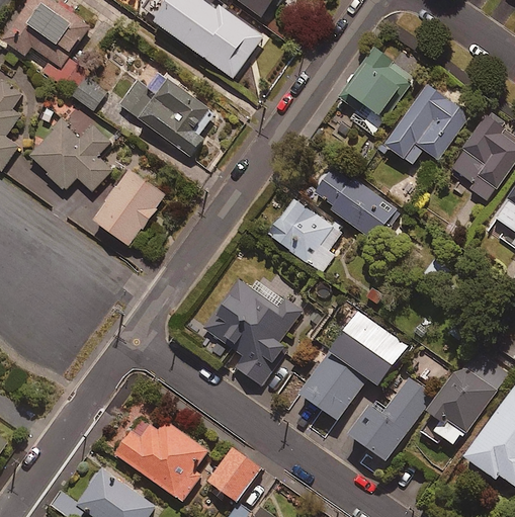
[(60,16),(37,0),(26,0),(0,37),(23,55),(30,46),(59,67),(89,25),(66,8),(60,16)]
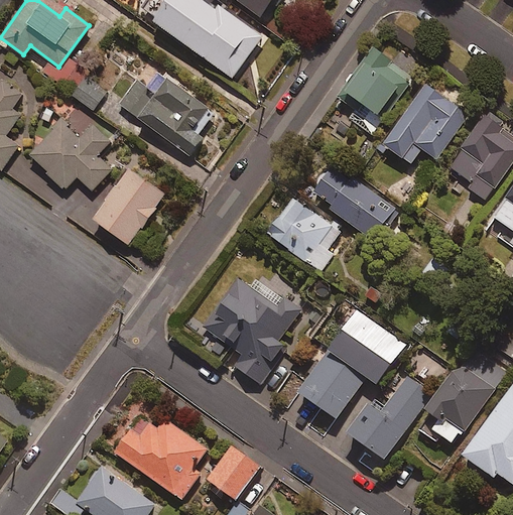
[(205,21),(175,0),(164,0),(151,19),(231,78),(261,36),(217,4),(205,21)]
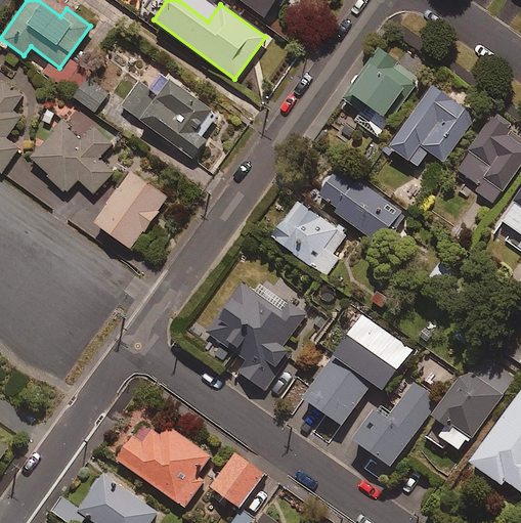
[(243,0),(264,15),(274,0),(243,0)]
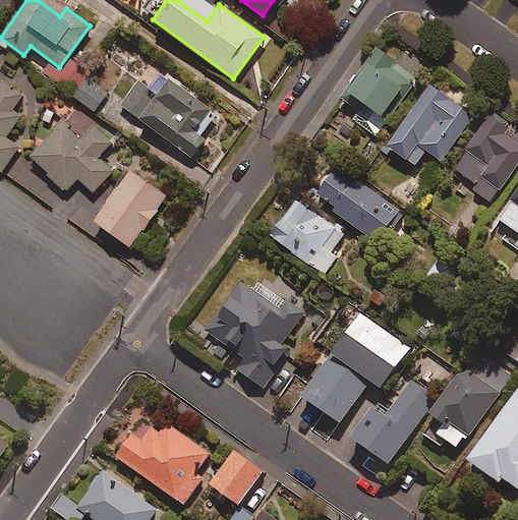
[(339,96),(356,110),(349,119),(372,137),(419,75),(378,45),(339,96)]
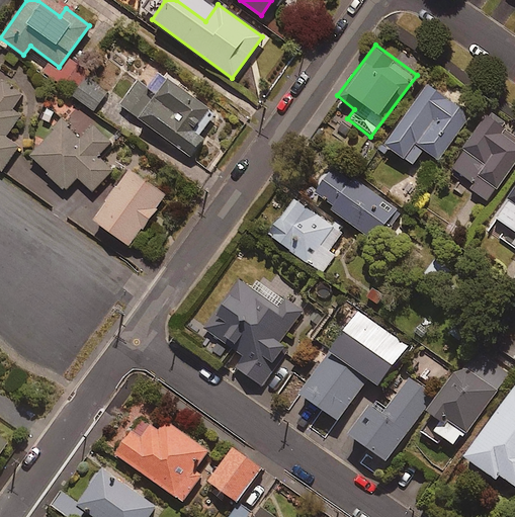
[(213,112),(164,74),(151,91),(137,80),(118,104),(188,156),(202,138),(197,134),(213,112)]
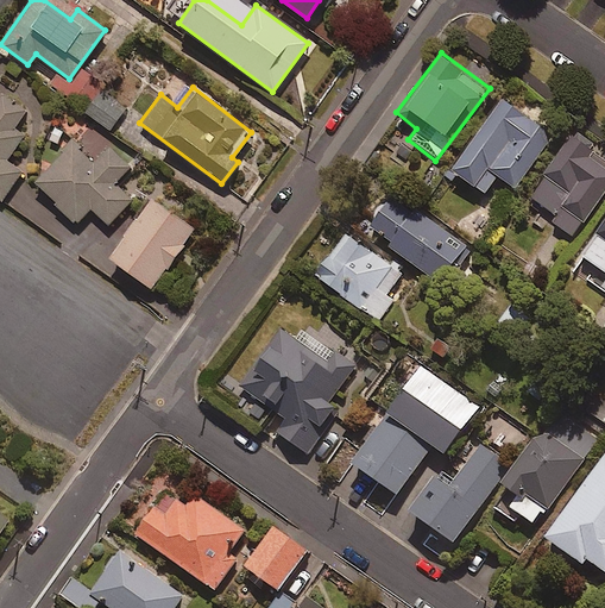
[(124,107),(100,91),(84,112),(108,130),(124,107)]
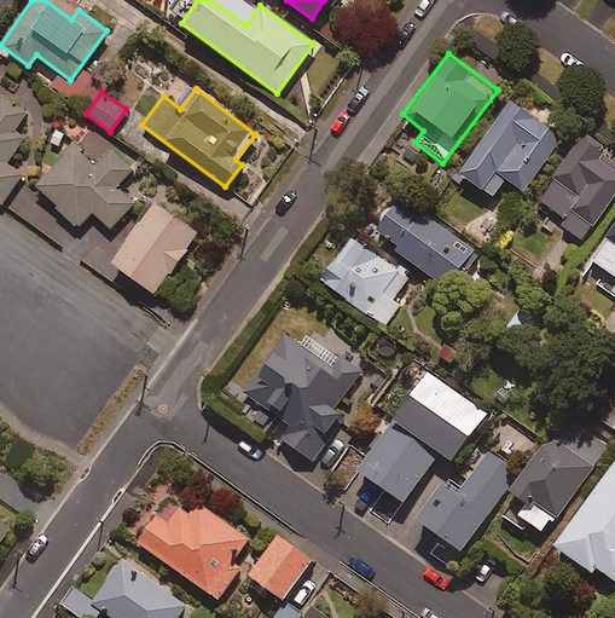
[(0,203),(19,174),(4,163),(21,138),(12,131),(24,113),(0,97),(0,203)]
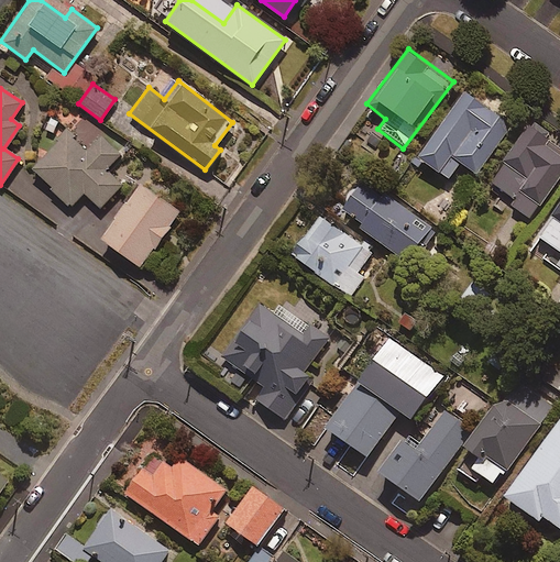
[(511,124),(474,98),(450,131),(441,124),(418,156),(448,178),(460,162),(475,174),(511,124)]
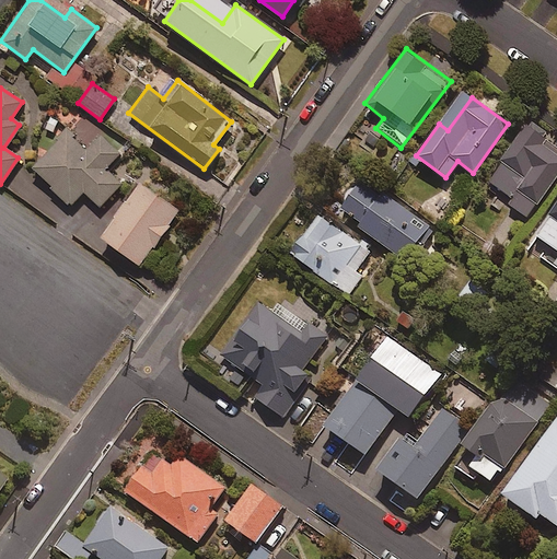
[(117,154),(83,118),(32,167),(68,205),(82,191),(97,206),(120,185),(104,167),(117,154)]
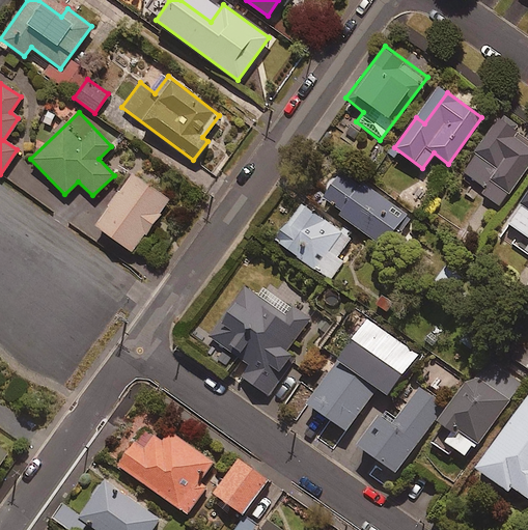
[(520,128),(501,115),(463,172),(484,187),(480,193),(499,205),(527,162),(527,145),(513,136),(520,128)]
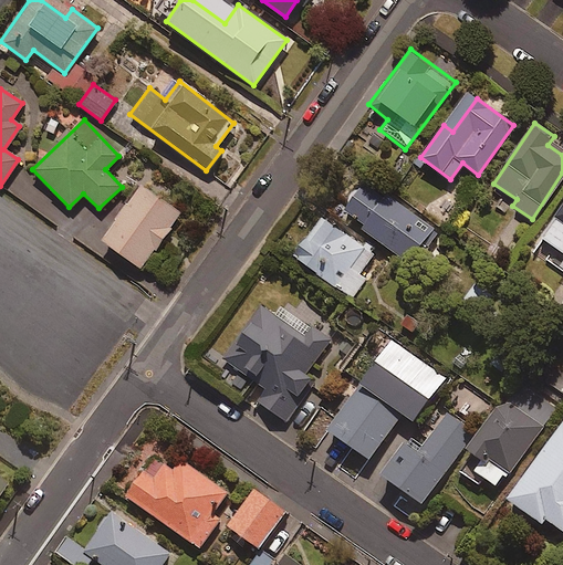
[(431,229),(360,177),(336,210),(407,262),(431,229)]
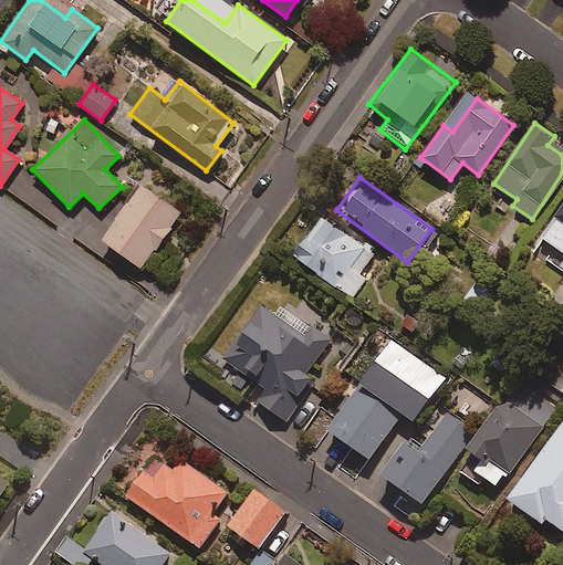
[(180,211),(142,184),(102,240),(141,268),(180,211)]
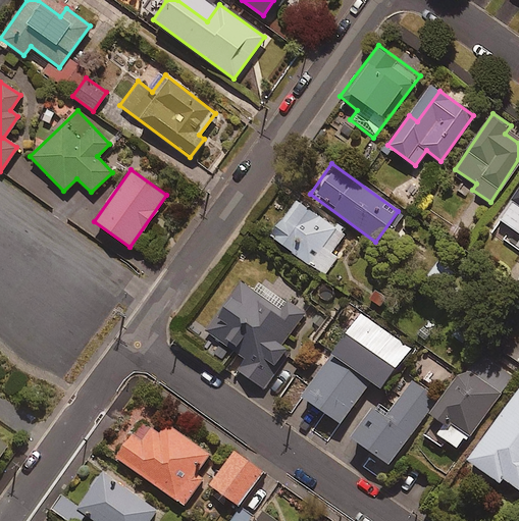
[(518,187),(489,230),(518,250),(518,187)]
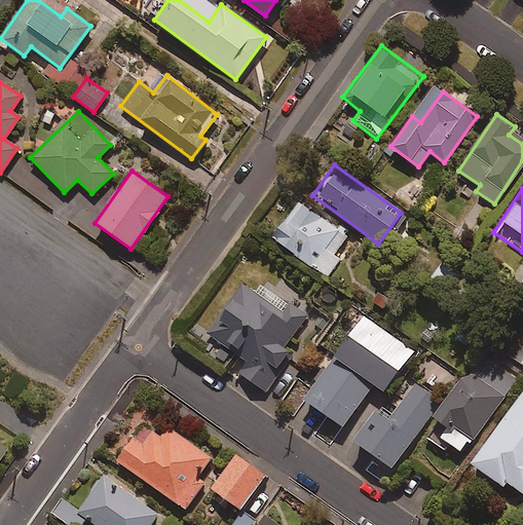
[(345,234),(298,201),(272,238),(326,276),(338,259),(332,255),(345,234)]
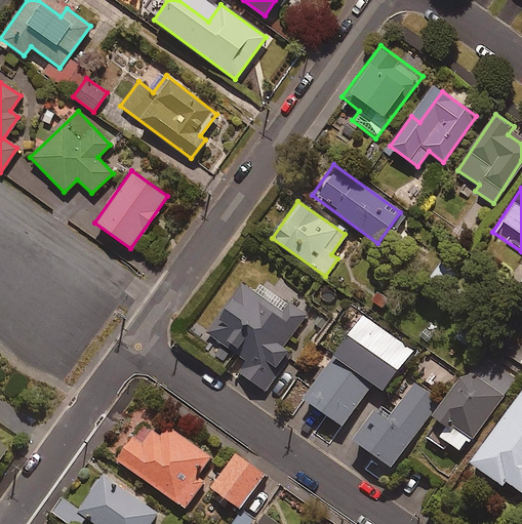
[(253,292),(240,283),(205,331),(245,361),(237,372),(264,391),(291,353),(282,346),(304,317),(259,284),(253,292)]
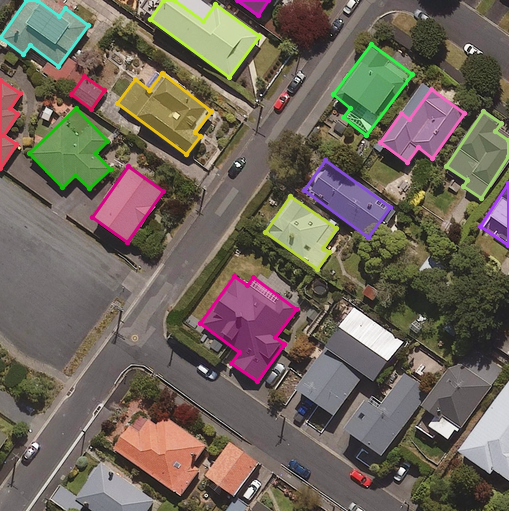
[(401,341),(352,307),(295,387),(333,415),(363,373),(373,381),(401,341)]
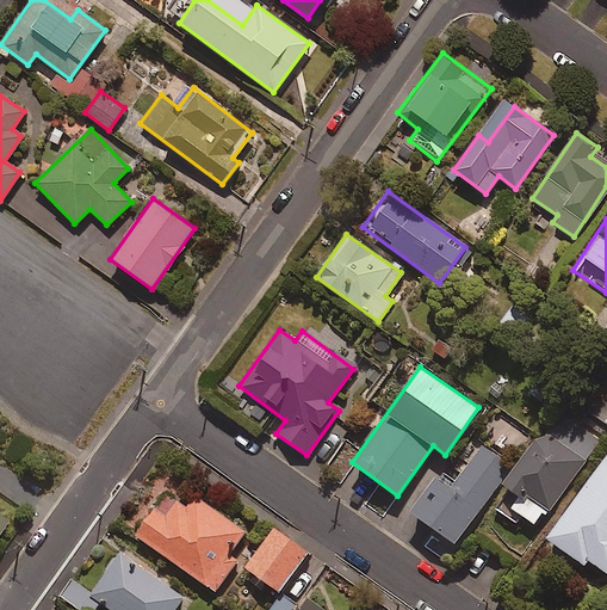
[(598,442),(558,412),(502,487),(509,493),(497,510),(515,523),(521,515),(536,525),(598,442)]
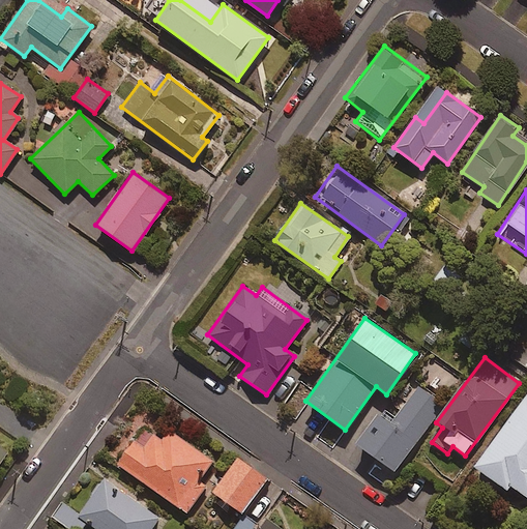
[(444,404),(418,385),(390,422),(378,414),(356,443),(396,471),(444,404)]
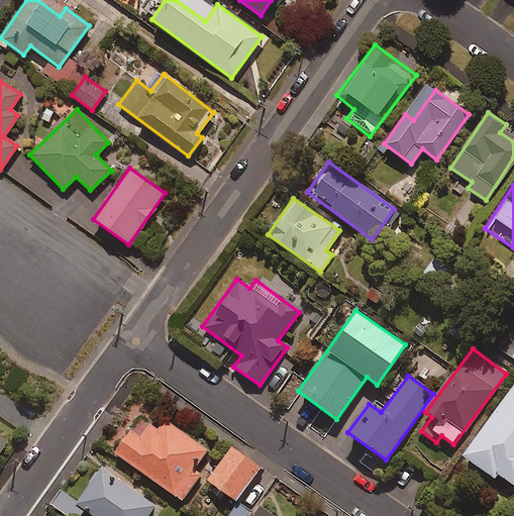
[(513,386),(512,386),(464,454),(495,477),(498,473),(513,484),(513,386)]
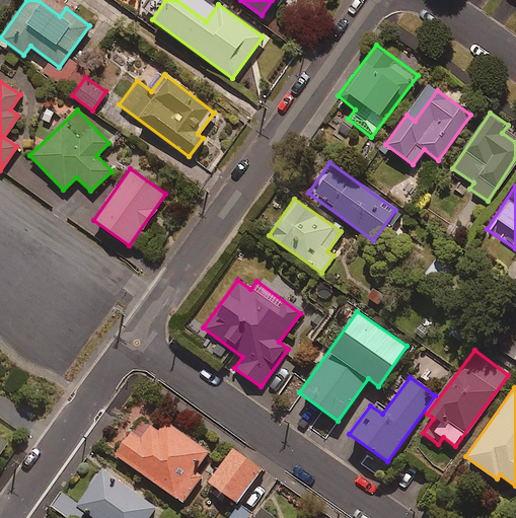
[(159,432),(141,419),(116,454),(181,502),(200,475),(193,470),(207,451),(166,422),(159,432)]
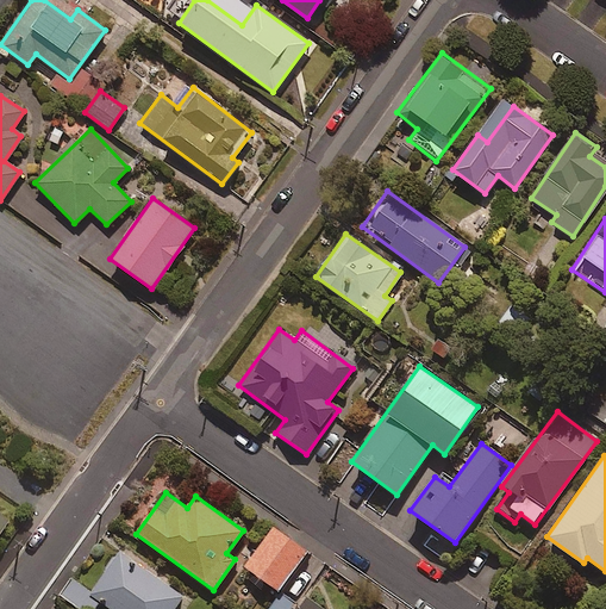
[(305,551),(272,527),(244,565),(277,590),(305,551)]
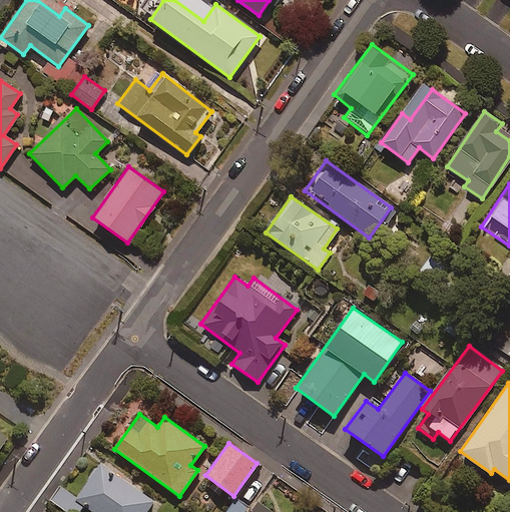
[(64,511),(77,511),(81,507),(88,511),(145,511),(152,502),(99,464),(77,497),(59,484),(48,501),(64,511)]
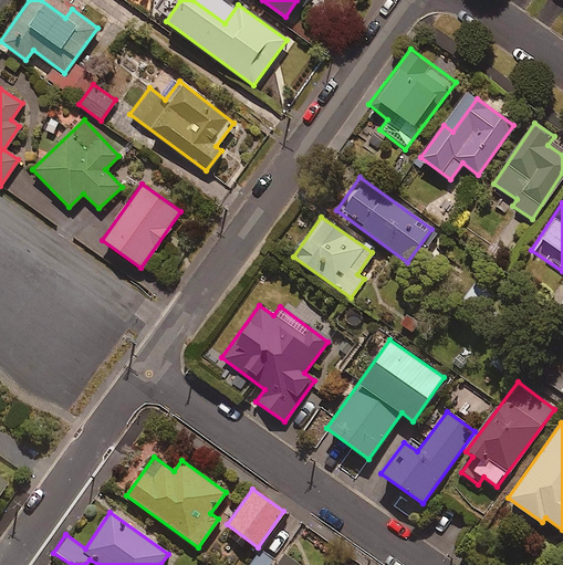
[(267,564),(272,560),(260,550),(248,564),(267,564)]
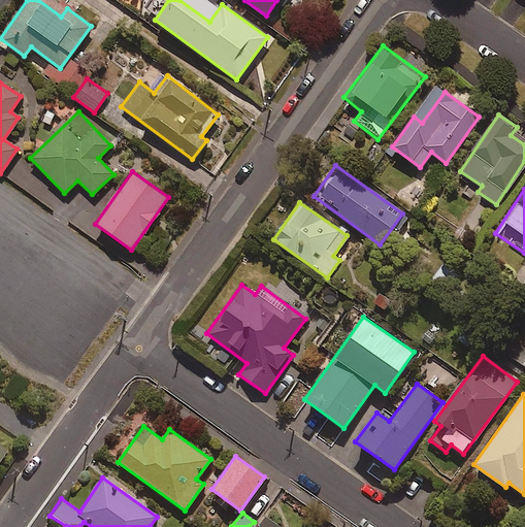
[(279,526),(263,515),(254,526),(279,526)]
